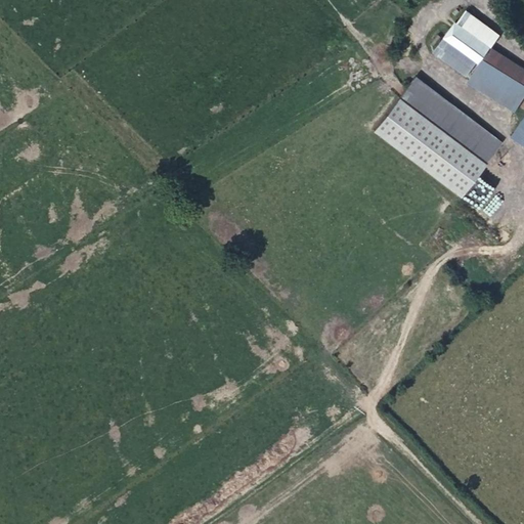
[(467,10),(457,22),(490,45),(498,34),(467,10)]
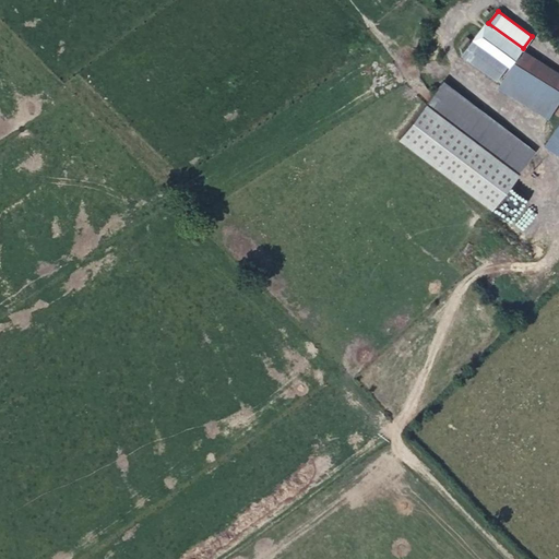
[(488,23),(486,22),(475,38),(509,64),(511,66),(523,49),(523,48),(488,23)]
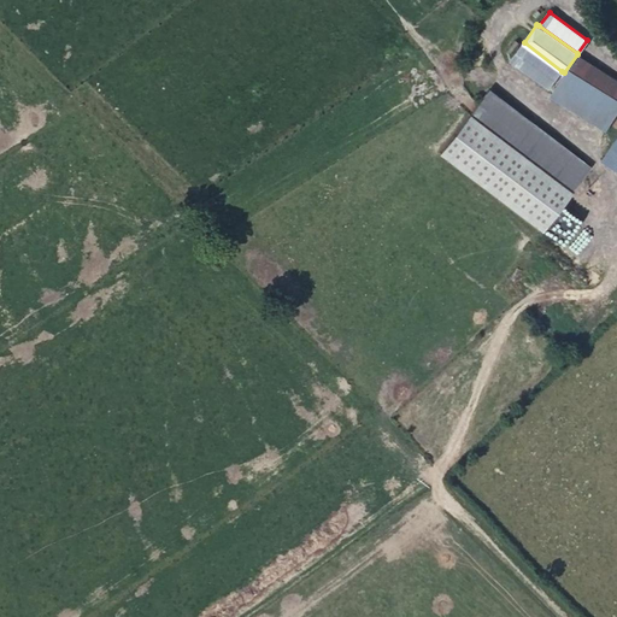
[(562,71),(524,42),(512,59),(551,87),(562,71)]
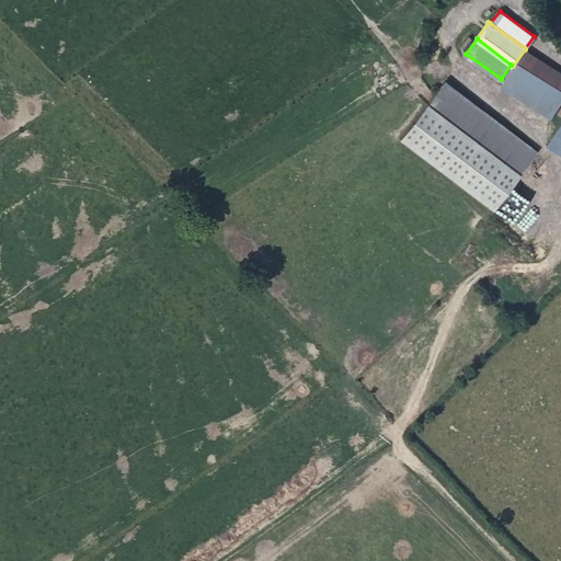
[(560,101),(560,71),(525,49),(513,66),(511,73),(504,83),(552,114),(560,101)]
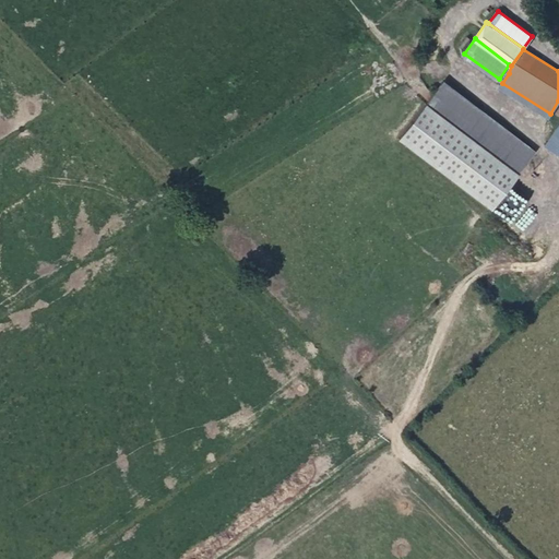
[(442,82),(426,104),(516,174),(534,152),(442,82)]
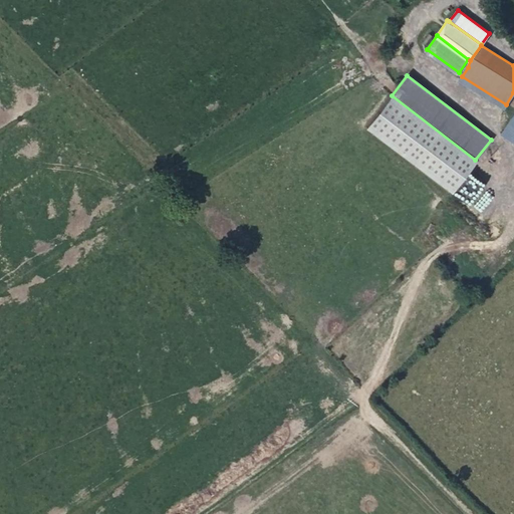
[(475,160),(392,95),(367,126),(451,191),(475,160)]
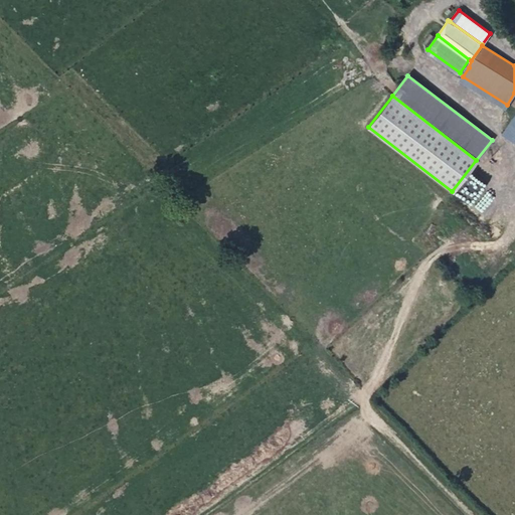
All buildings are outlined.
